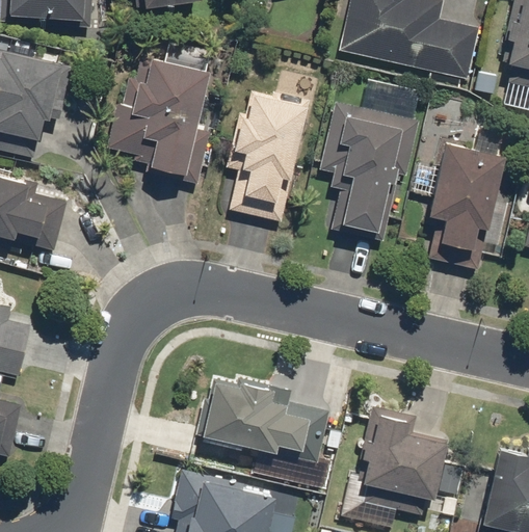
[(0,0),(0,21),(98,27),(99,0),(0,0)]
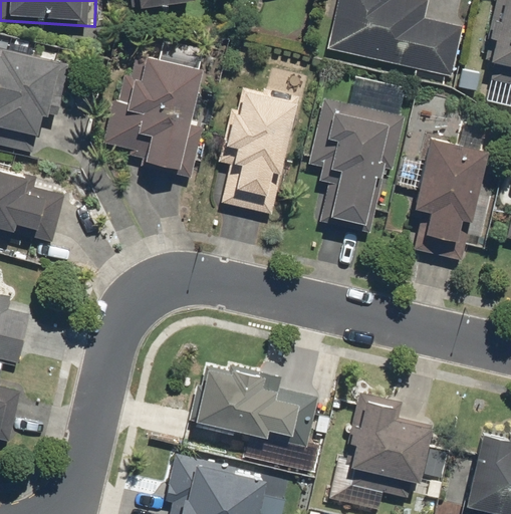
[(335,0),(324,48),(453,77),(464,26),(424,17),(428,0),(335,0)]
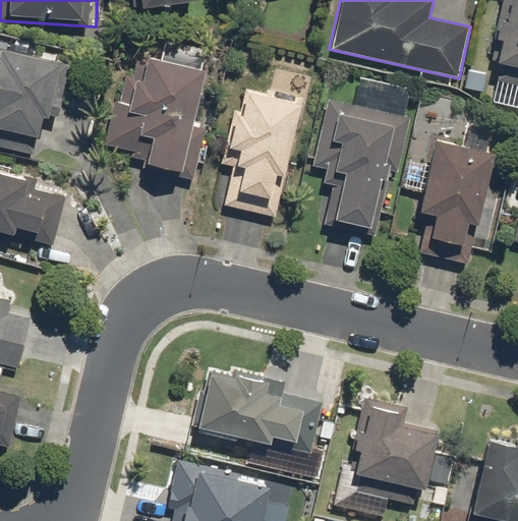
[(517,0),(501,0),(493,39),(497,40),(492,61),(501,63),(497,81),(517,84),(517,0)]
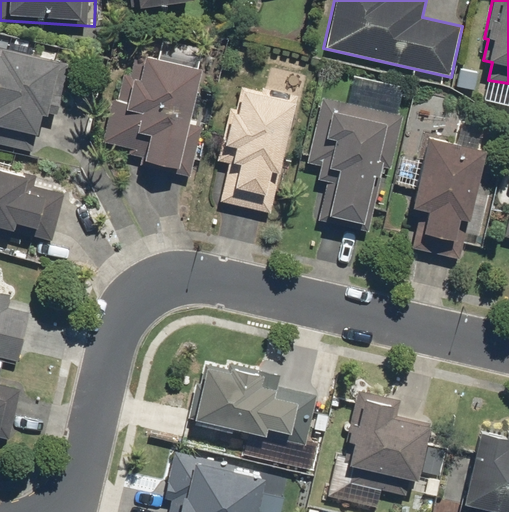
[(137,163),(174,171),(203,46),(161,36),(157,57),(133,52),(129,73),(117,70),(101,141),(128,147),(127,154),(139,157),(137,163)]
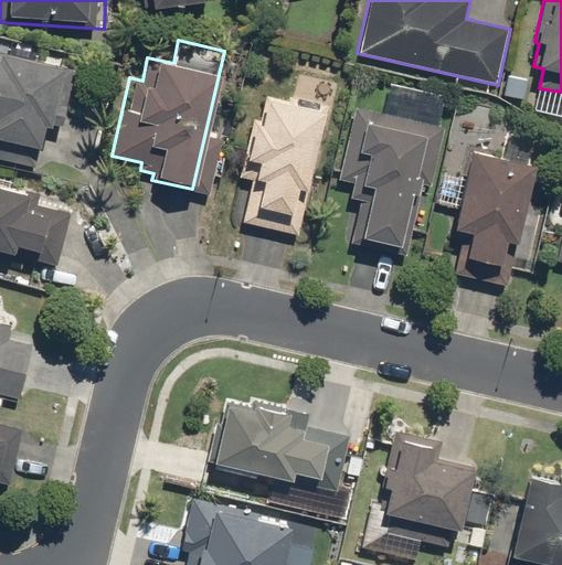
[(74,68),(0,52),(0,159),(34,167),(43,126),(61,130),(74,68)]
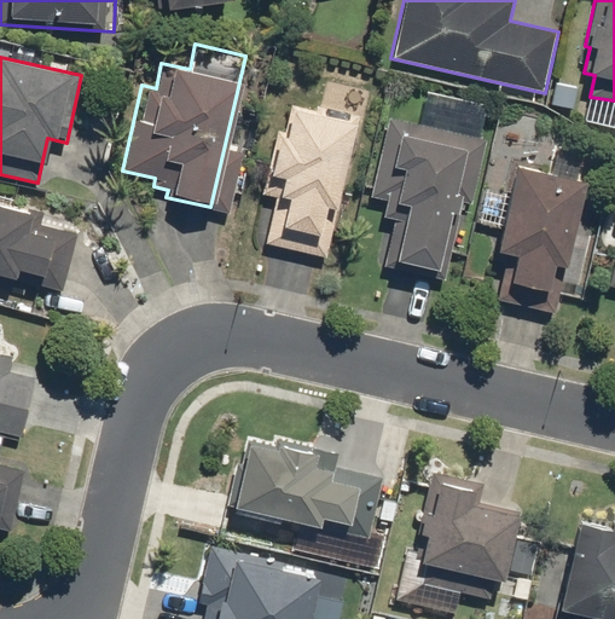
[(421,123),(388,116),(370,196),(386,200),(382,217),(393,219),(382,266),(446,281),(464,202),(473,204),(488,138),(480,137),(487,104),(428,91),(421,123)]
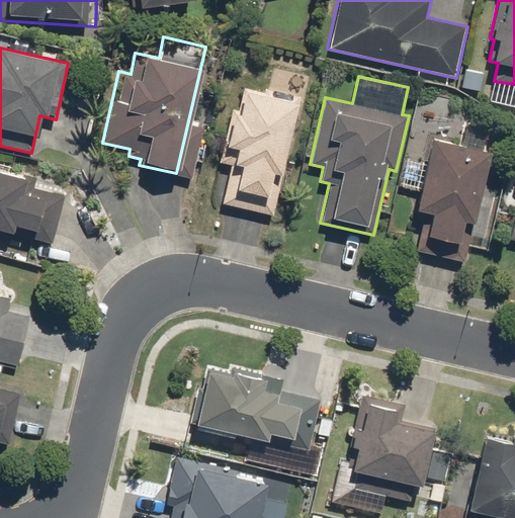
[(223,204),(273,217),(302,94),(265,86),(264,91),(243,86),(237,108),(232,107),(219,163),(232,166),(223,204)]
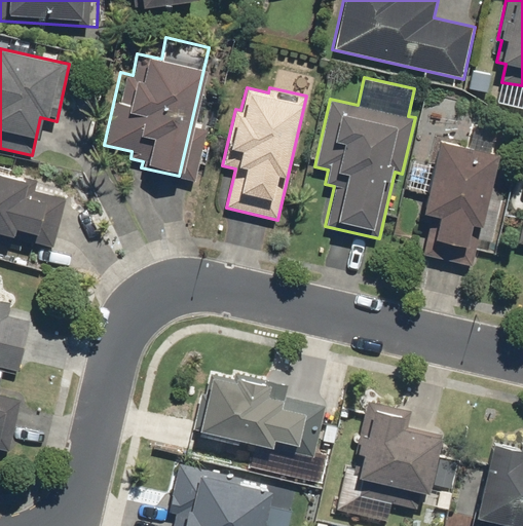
[(422,255),(472,265),(496,152),(436,139),(417,221),(428,224),(422,255)]
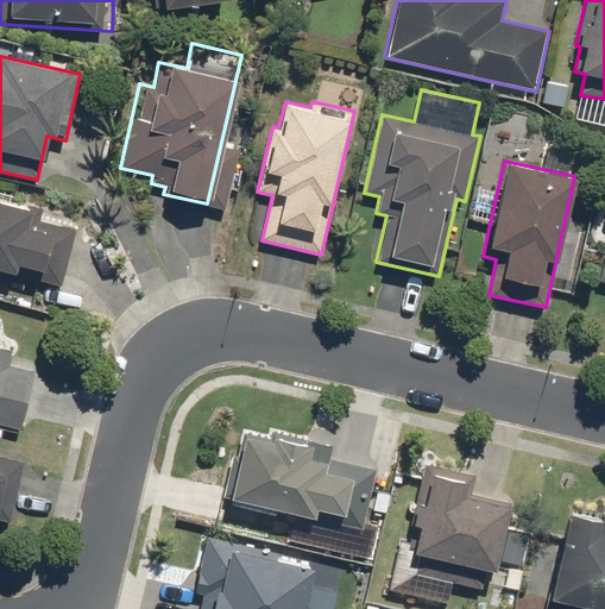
[(0,198),(0,270),(62,287),(77,230),(41,220),(43,209),(0,198)]
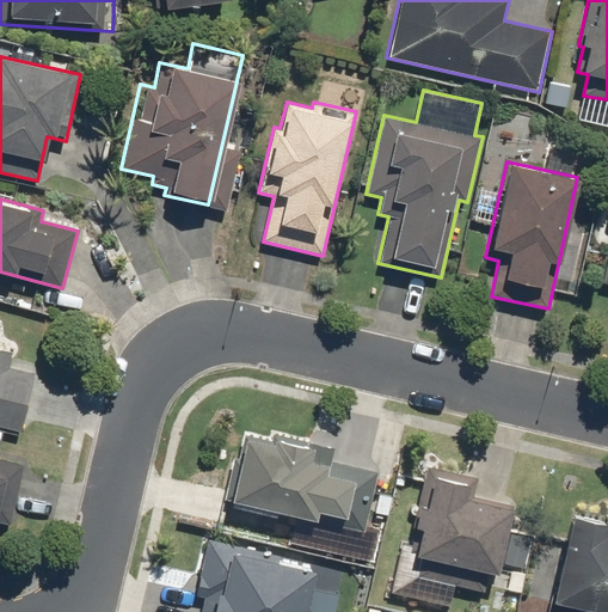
[(0,427),(22,432),(35,372),(10,366),(13,350),(0,347),(0,427)]
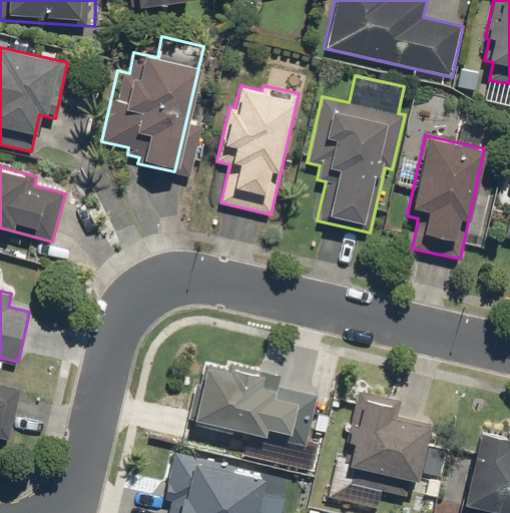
[(200,363),(181,446),(316,476),(329,415),(315,412),(318,395),(278,386),(281,374),(227,363),(226,368),(200,363)]
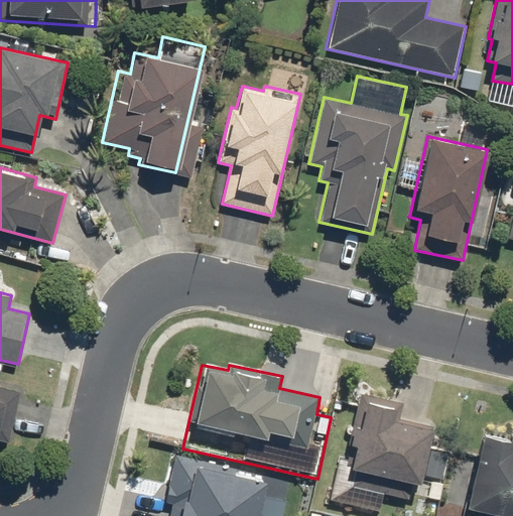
[(20,392),(0,387),(0,452),(6,454),(20,392)]
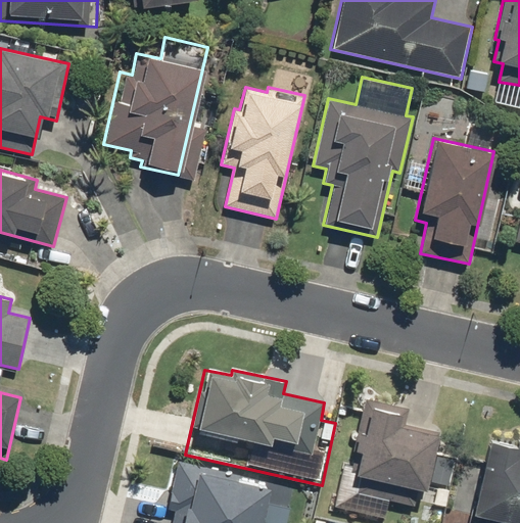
[(343,461),(333,508),(385,519),(389,501),(416,506),(419,489),(427,490),(440,432),(405,424),(408,409),(366,399),(351,463),(343,461)]
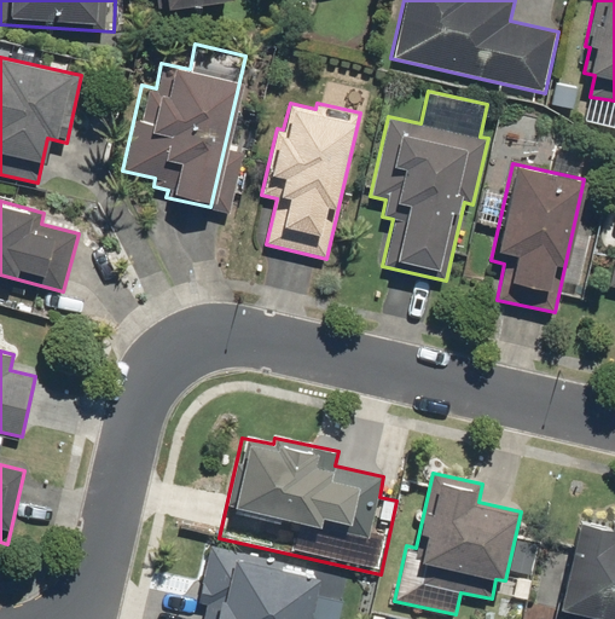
[(575,521),(552,618),(614,618),(614,521),(611,521),(610,530),(575,521)]
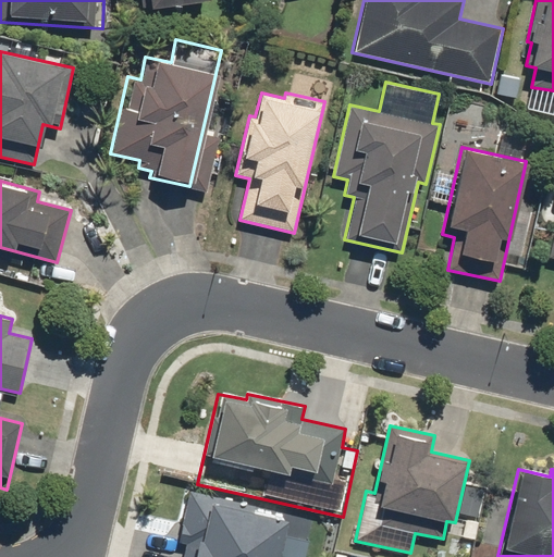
[(277,556),(287,514),(188,490),(176,541),(186,543),(182,556),(277,556)]
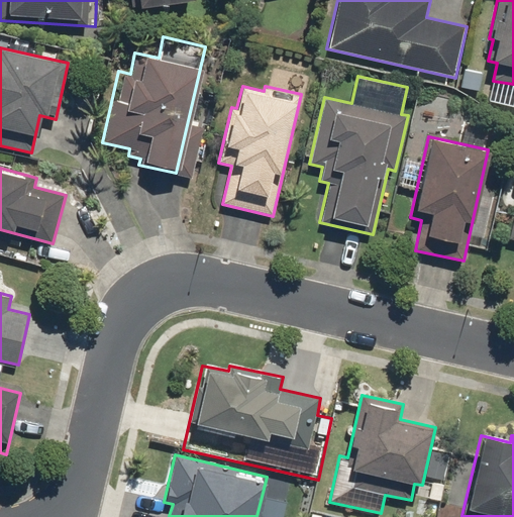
All buildings are outlined.
